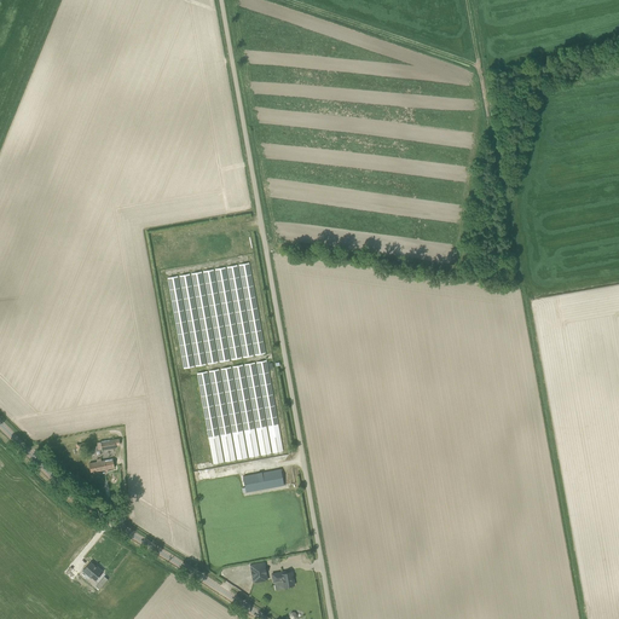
[(212,250),(225,253),(229,239),(215,236),(212,250)]
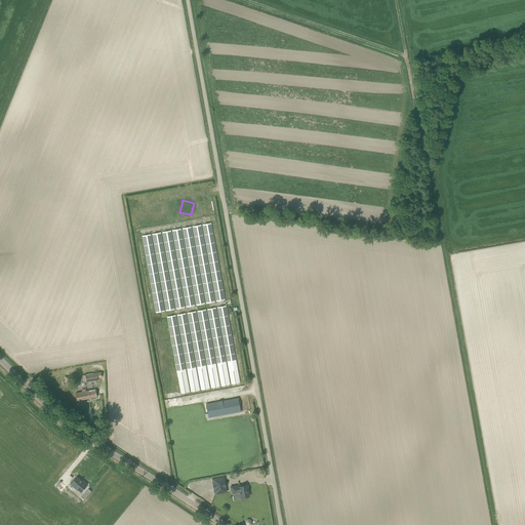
[(180,393),(239,384),(234,348),(233,348),(227,307),(179,313),(179,315),(167,317),(171,345),(175,345),(176,354),(179,354),(180,361),(175,362),(180,393)]
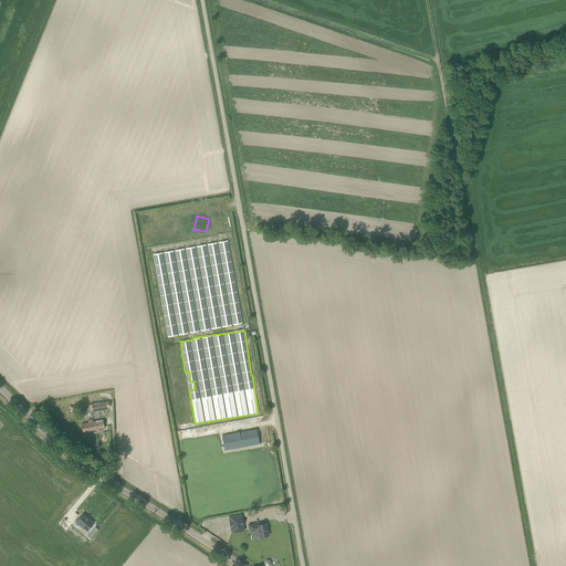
[(109,404),(108,400),(92,404),(92,405),(88,405),(90,411),(93,410),(93,411),(106,409),(105,405),(109,404)]
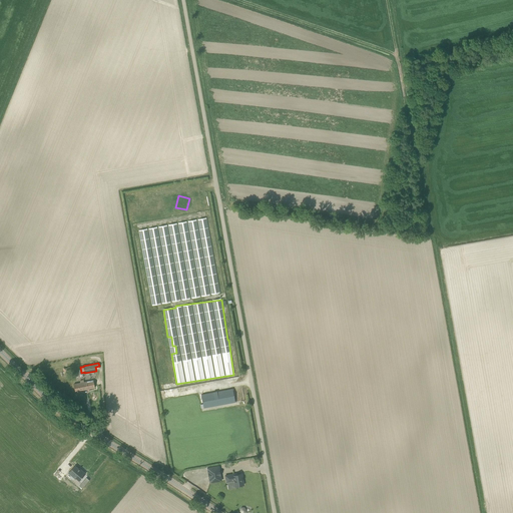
[(74,370),(74,366),(63,368),(65,377),(70,376),(69,371),(74,370)]
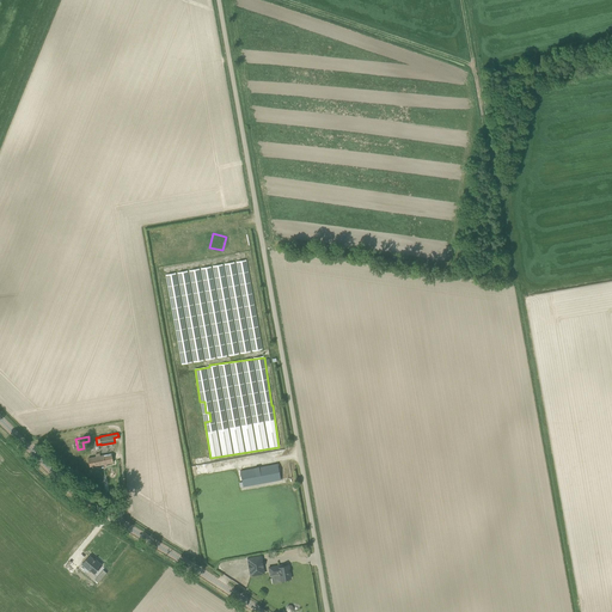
[(201,451),(190,453),(195,475),(204,473),(201,451)]
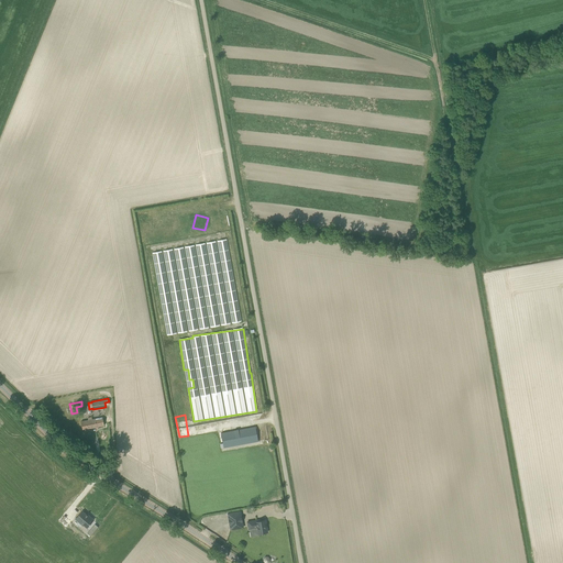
[(105,427),(102,418),(80,421),(83,430),(105,427)]
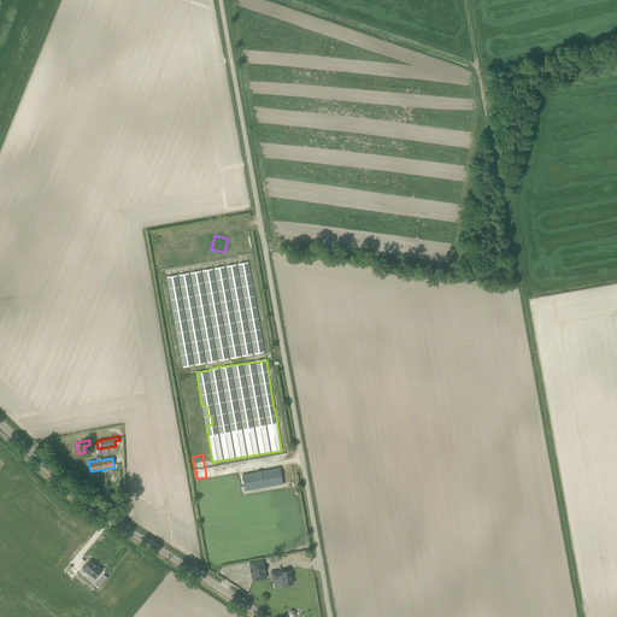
[(280,468),(242,475),(245,491),(283,483),(280,468)]
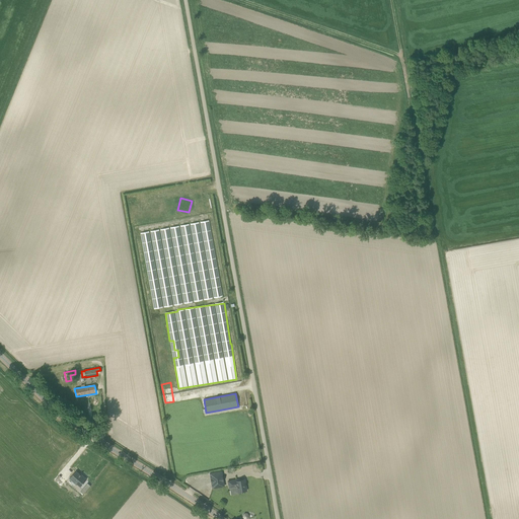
[(77,484),(80,487),(86,478),(82,475),(81,476),(76,471),(69,478),(76,485),(77,484)]
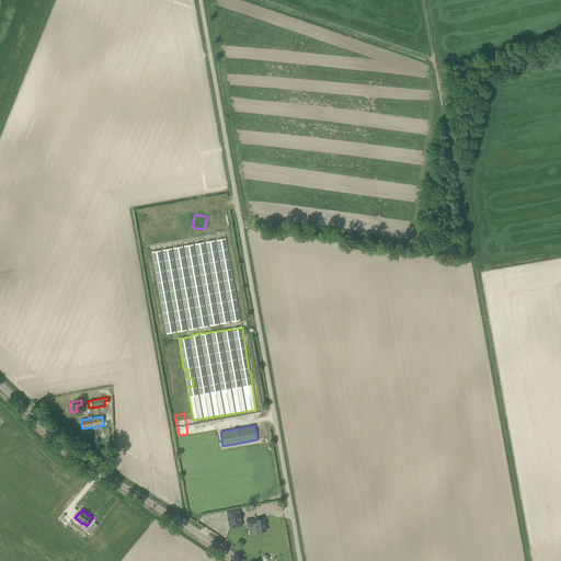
[(230,528),(242,526),(239,510),(227,512),(230,528)]
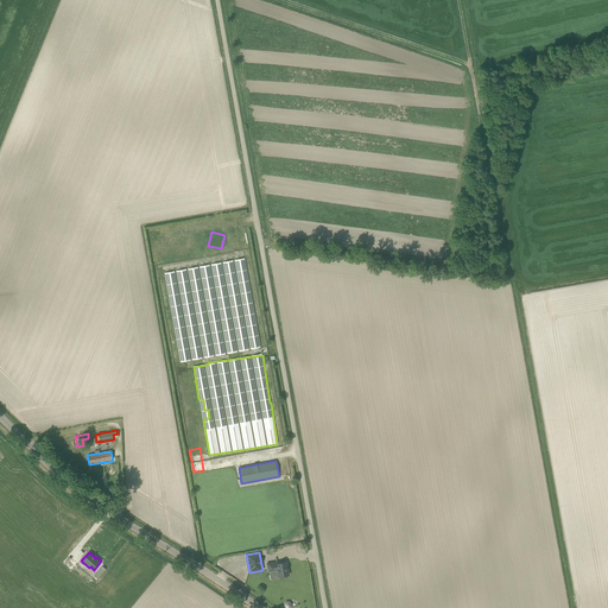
[(279,576),(289,575),(286,562),(280,563),(280,562),(267,563),(268,571),(278,570),(279,576)]
